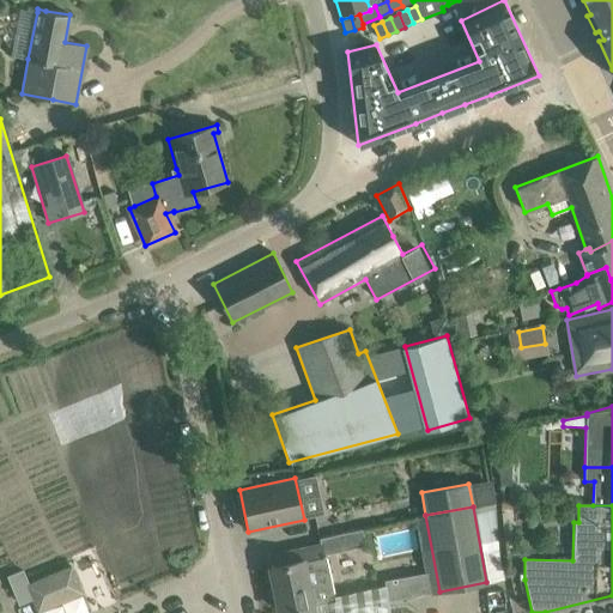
[(341,534),(320,539),(321,545),(322,545),(325,556),(345,552),(341,534)]
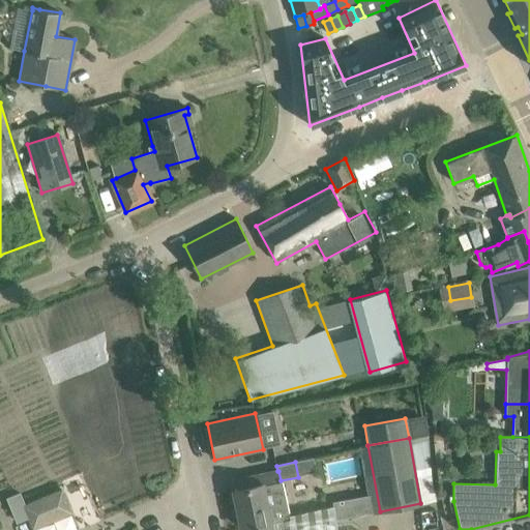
[(252,527),(252,529),(335,529),(333,507),(289,519),(281,480),(278,471),(277,471),(244,478),(246,487),(234,490),(242,529),(252,527)]
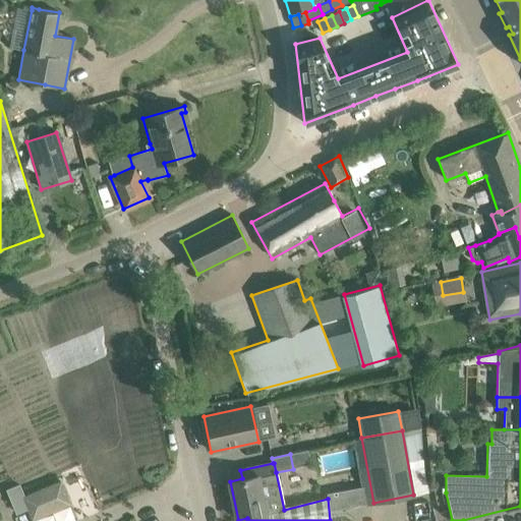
[(60,480),(20,497),(31,520),(33,520),(71,505),(60,480)]
